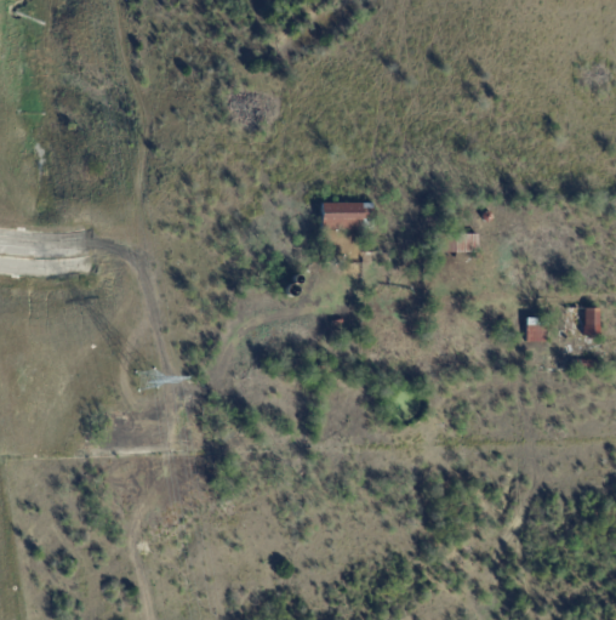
[(321,200),(374,202),(374,229),(321,228),(321,200)]
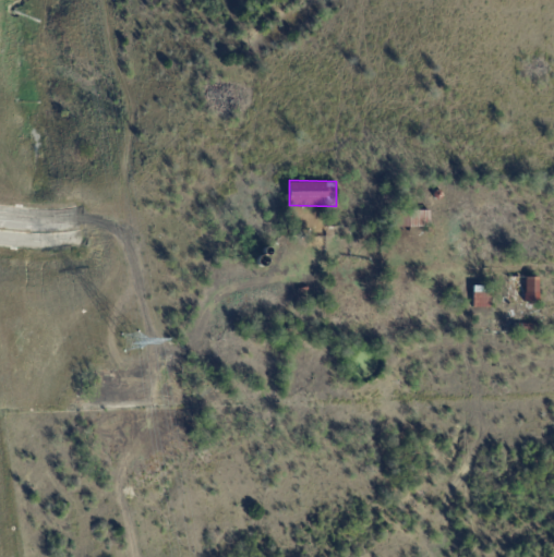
[(392,208),(431,209),(431,226),(392,226),(392,208)]
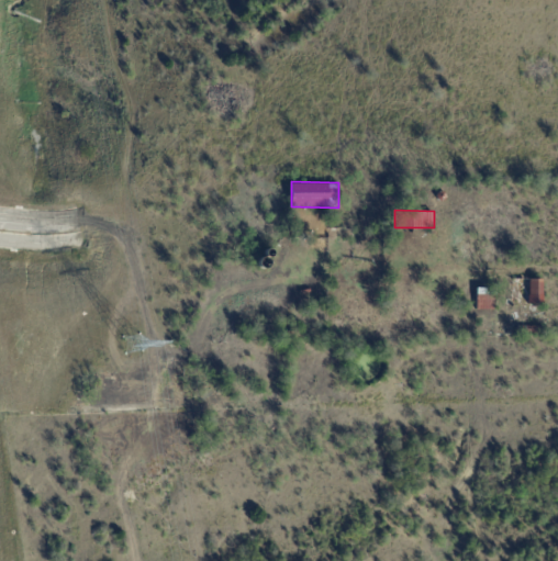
[(292,228),(292,237),(283,236),(283,228),(292,228)]
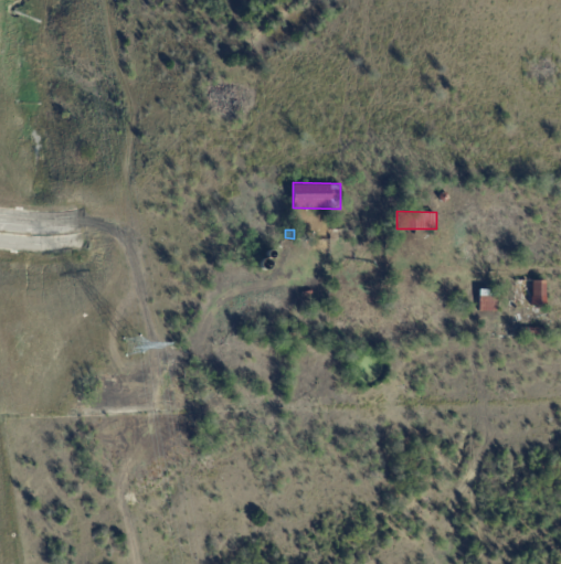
[(495,247),(506,248),(506,259),(495,258),(495,247)]
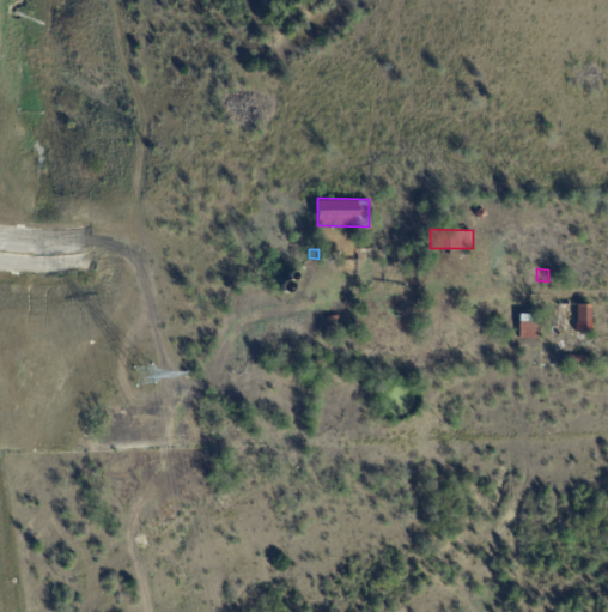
[(560,303),(593,304),(591,331),(559,329),(560,303)]
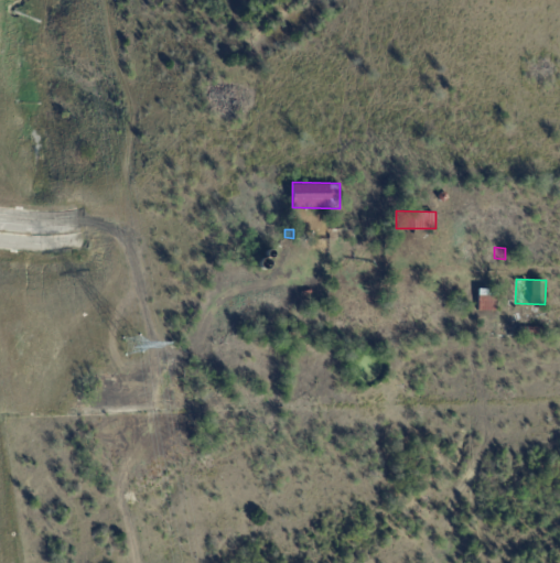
[(478,288),(498,288),(498,310),(478,310),(478,288)]
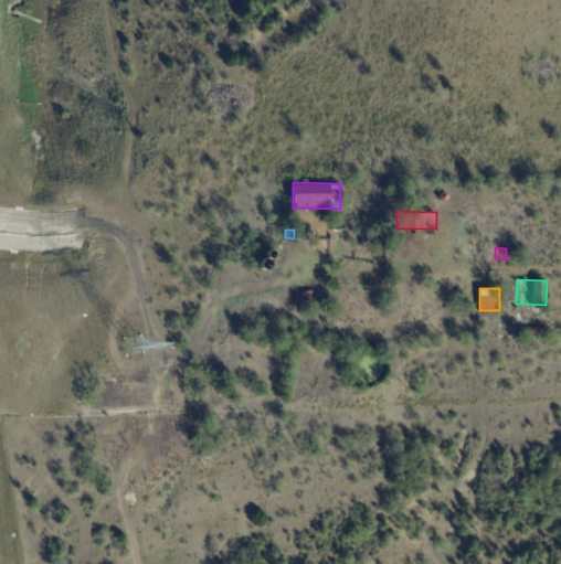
[(522,326),(546,327),(546,334),(521,333),(522,326)]
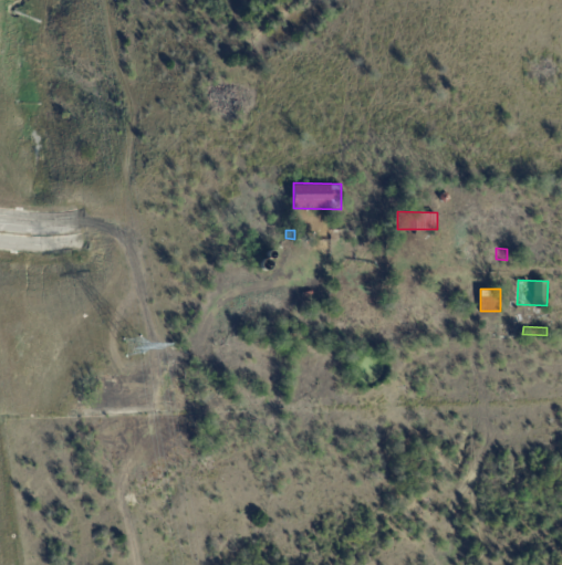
[(301,333),(301,341),(288,342),(288,333),(301,333)]
